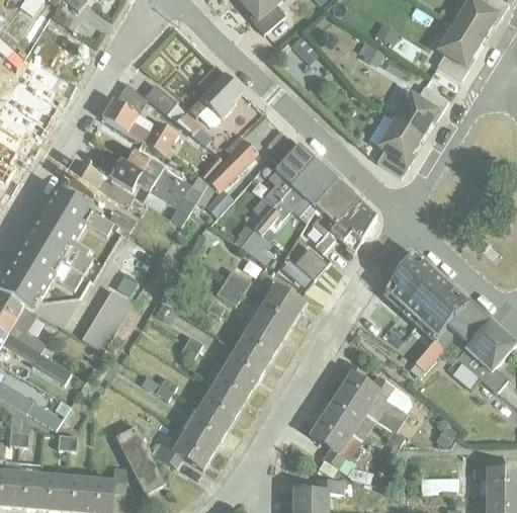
[(24,0),(20,6),(31,14),(41,0),(24,0)]
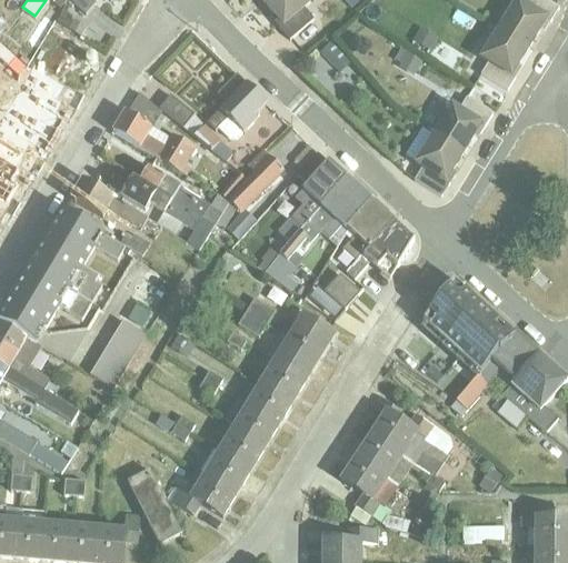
[(72,0),(86,12),(96,1),(95,0),(72,0)]
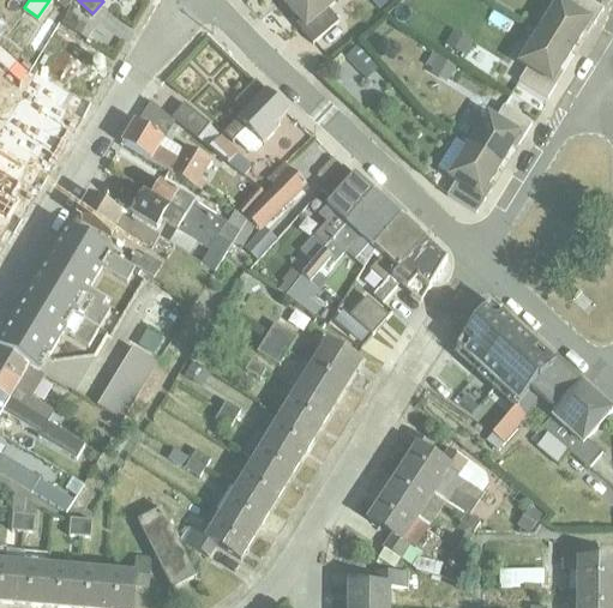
[(283,0),(294,13),(292,16),(312,40),(338,18),(330,6),(337,0),(283,0)]
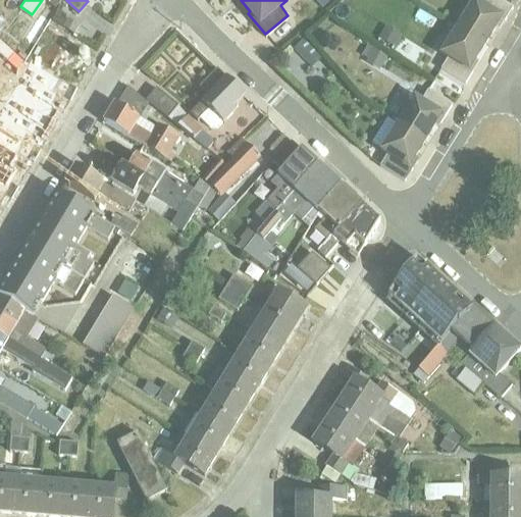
[(456,23),(485,41),(501,15),(505,17),(512,5),(504,0),(481,0),(470,0),(456,23)]
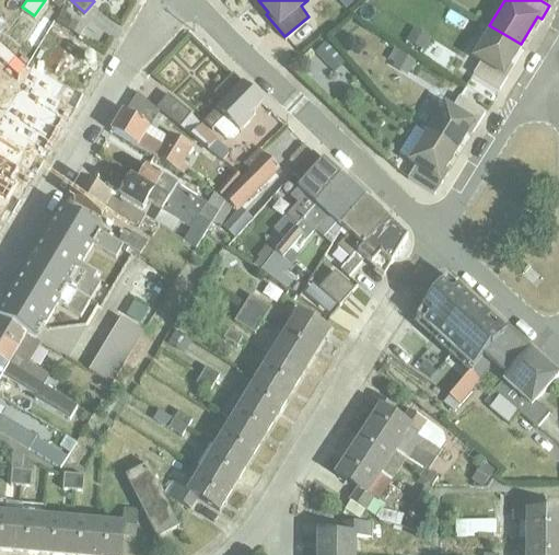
[(60,10),(55,19),(79,34),(84,24),(81,23),(60,10)]
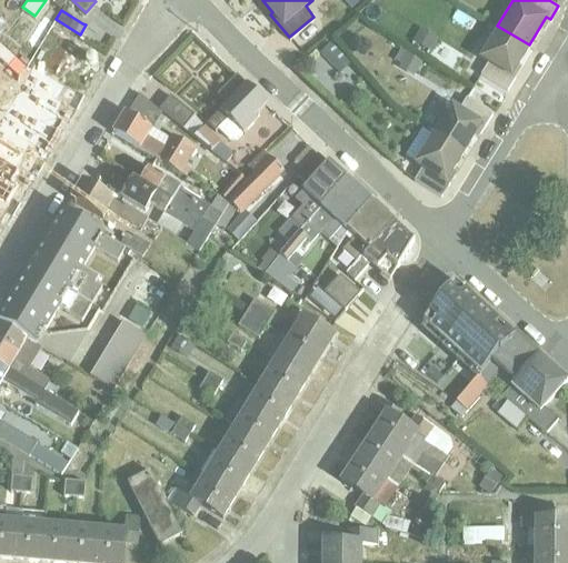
[(419,24),(411,37),(430,48),(438,34),(419,24)]
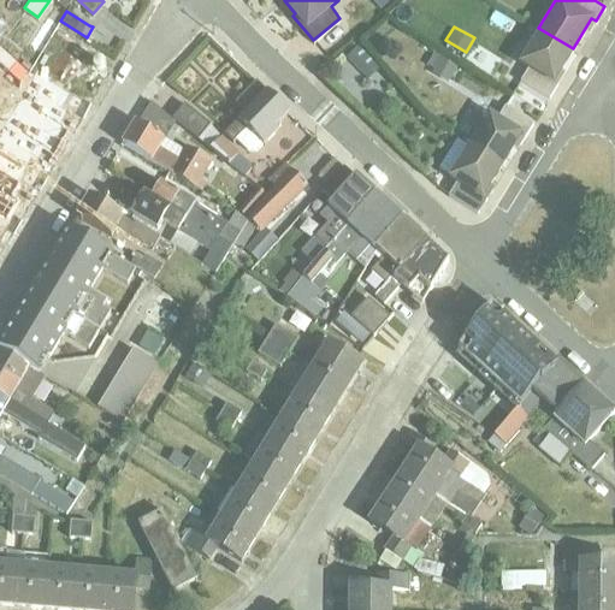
[(573,48),(538,28),(518,60),(527,66),(520,78),(549,96),(557,81),(554,78),(573,48)]
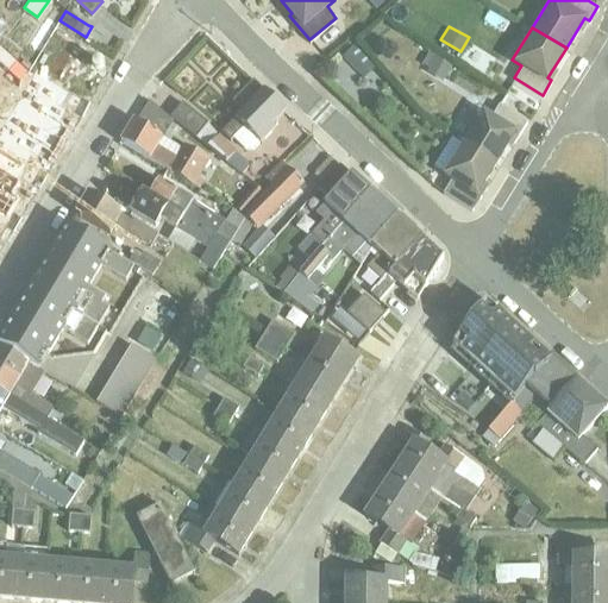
[(38,70),(73,92),(87,68),(88,68),(77,61),(87,42),(67,30),(64,36),(52,29),(30,66),(38,70)]
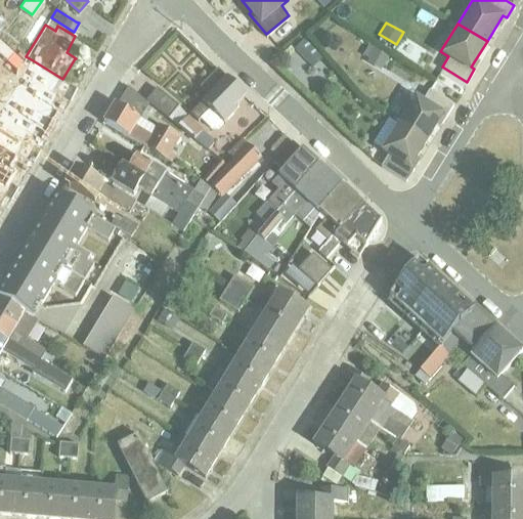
[(304,36),(295,45),(311,62),(320,53),(304,36)]
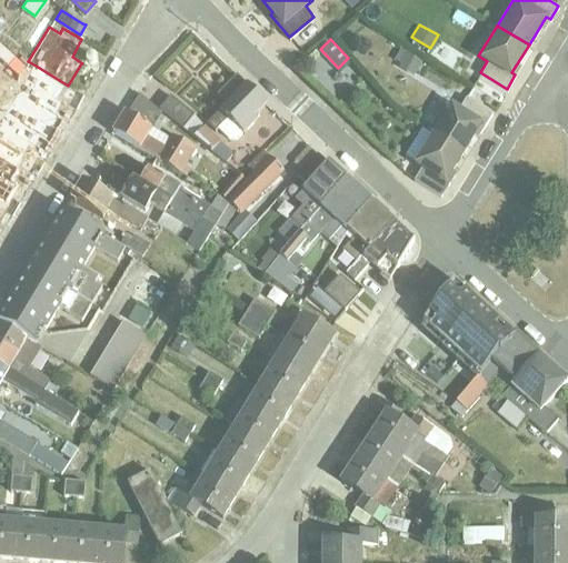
[(399,46),(394,57),(400,61),(398,63),(414,73),(421,59),(399,46)]
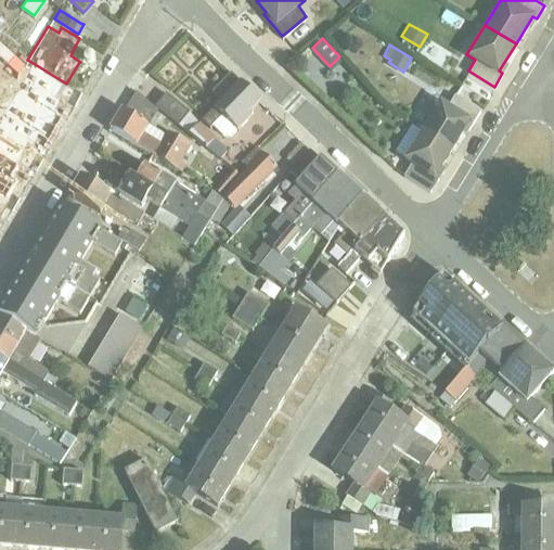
[(21,87),(52,105),(66,84),(35,64),(21,87)]
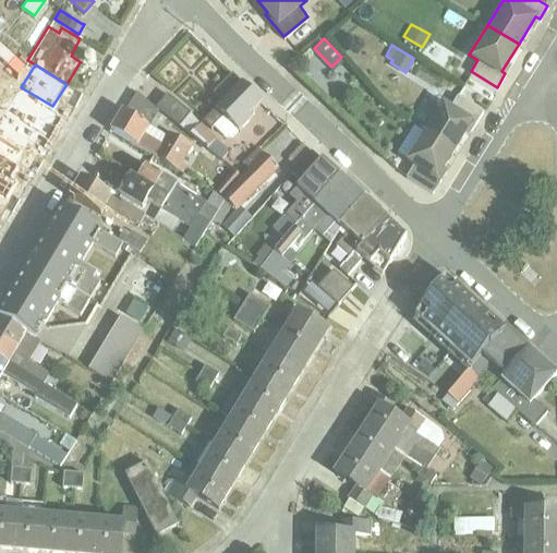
[(222,98),(203,118),(210,127),(214,123),(223,134),(232,134),(253,115),(250,111),(262,99),(232,70),(213,89),(222,98)]
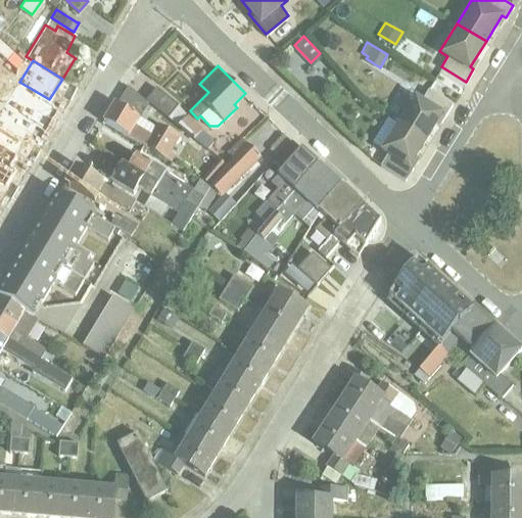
[(0,99),(6,103),(19,82),(10,77),(0,94),(0,99)]
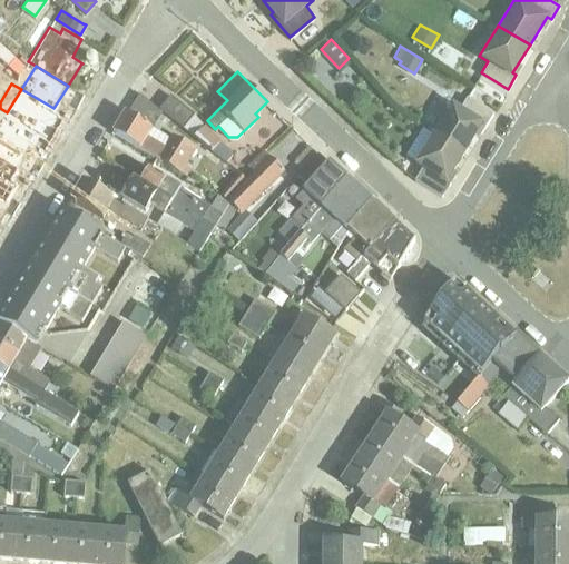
[(7,112),(40,131),(54,108),(21,89),(7,112)]
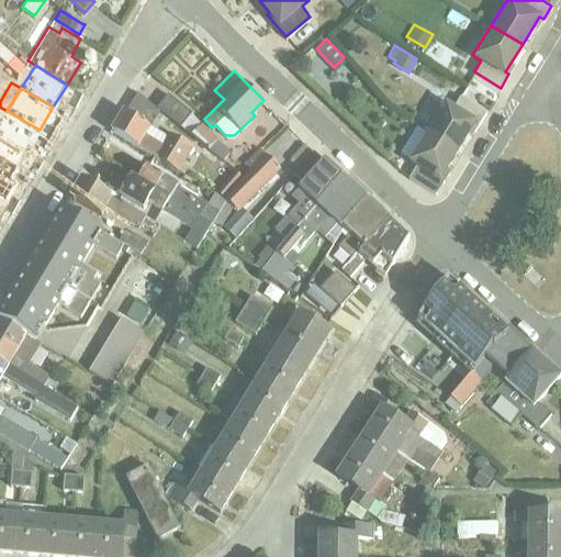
[(160,108),(157,106),(137,90),(125,110),(123,108),(111,127),(184,173),(189,164),(183,160),(193,144),(169,130),(167,134),(150,125),(160,108)]
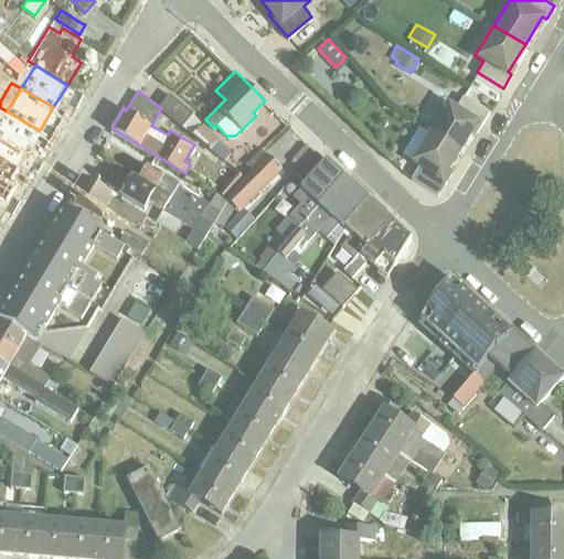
[(158,106),(161,108),(181,125),(193,113),(193,111),(169,92),(158,106)]
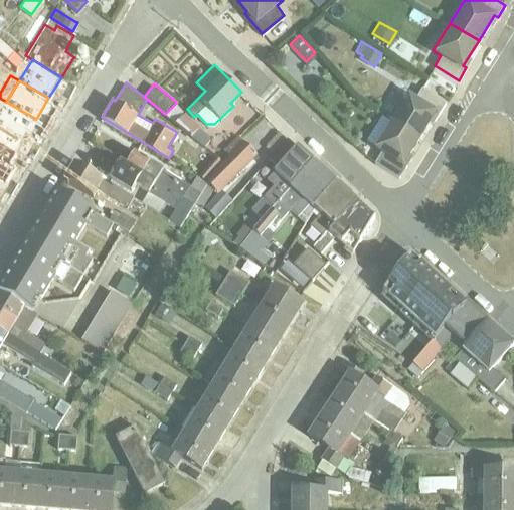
[(391,120),(418,136),(435,111),(438,113),(446,101),(421,86),(415,96),(409,92),(391,120)]
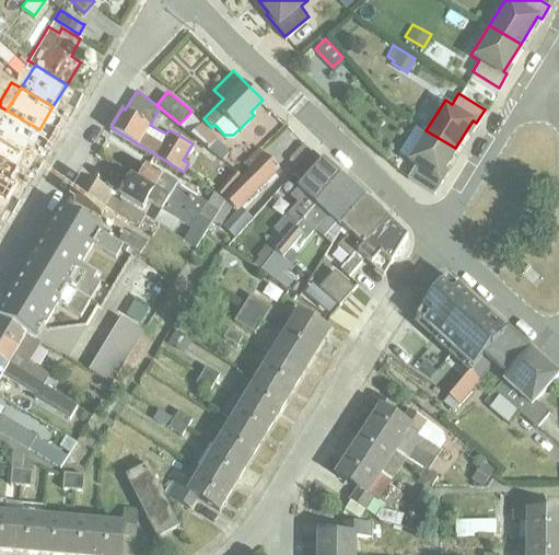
[(0,137),(25,152),(39,129),(7,111),(0,122),(0,137)]
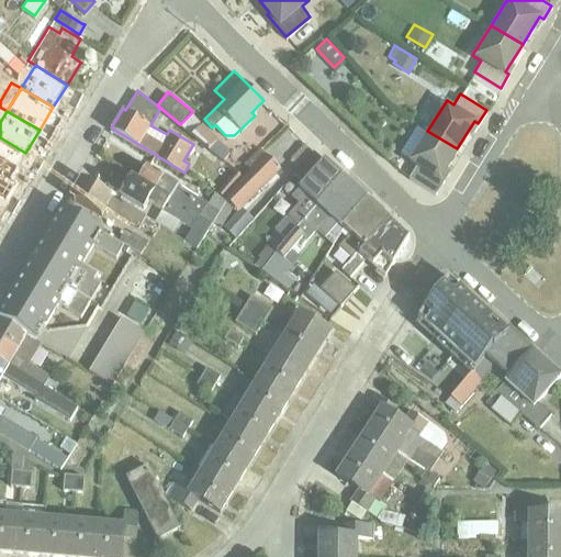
[(192,112),(180,124),(191,133),(202,123),(192,112)]
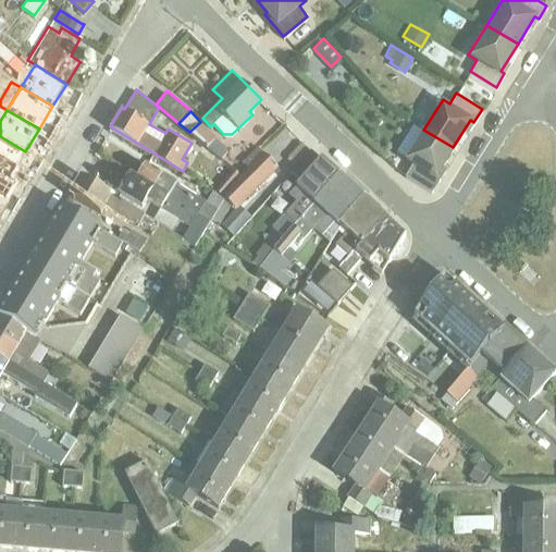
[(200,122),(189,132),(221,158),(229,149),(214,136),(215,135),(200,122)]
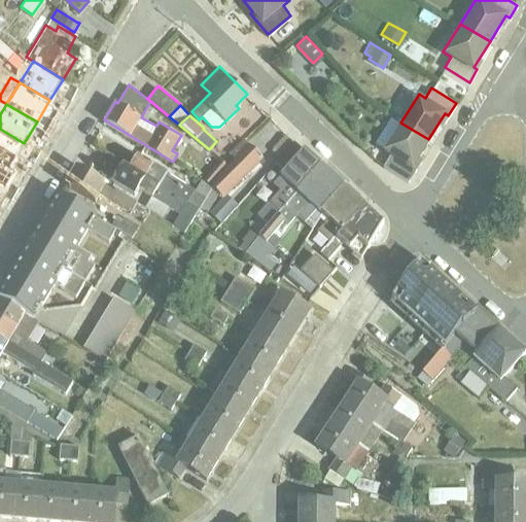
[(386,146),(400,123),(390,116),(376,140),(386,146)]
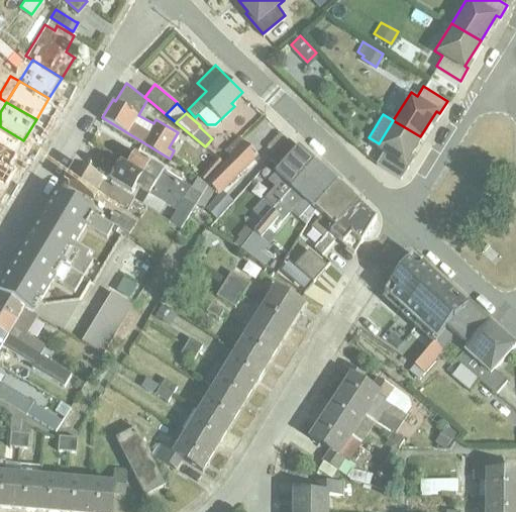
[(393,120),(379,143),(377,146),(383,150),(376,162),(400,177),(408,165),(404,163),(420,136),(393,120)]
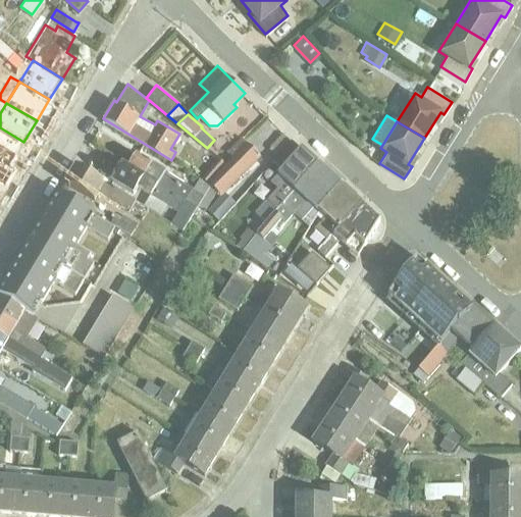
[(0,156),(11,162),(23,142),(0,127),(0,156)]
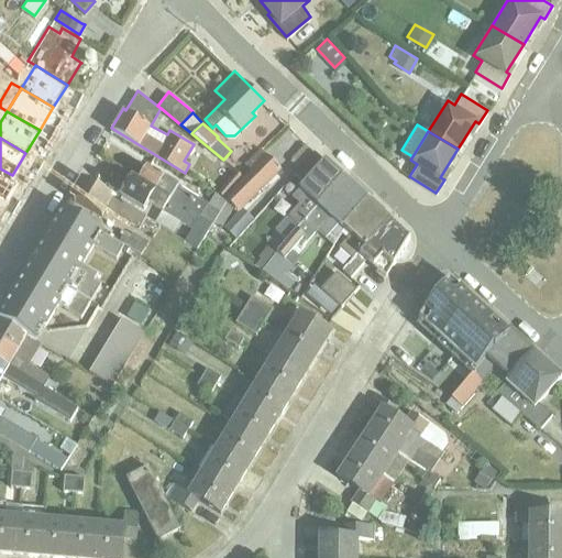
[(299,166),(313,150),(306,141),(290,159),(299,166)]
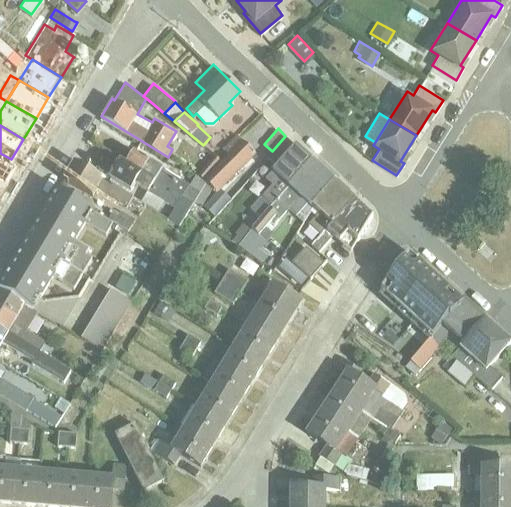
[(206,180),(195,197),(202,202),(212,185),(216,190),(202,204),(215,214),(231,196),(221,187),(256,153),(237,133),(222,147),(228,152),(213,168),(206,180)]
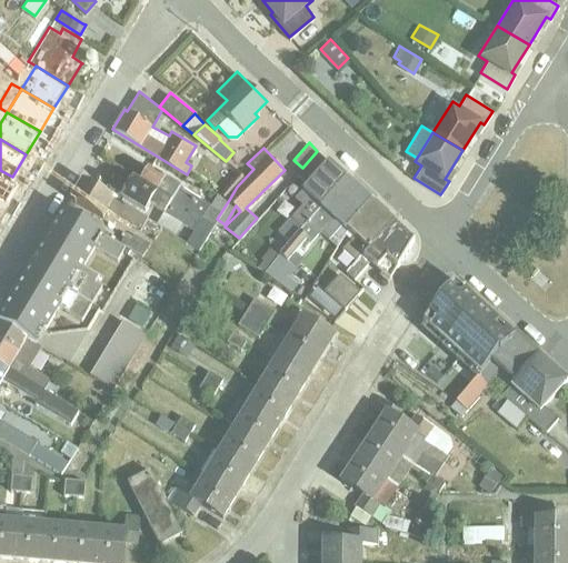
[(290,240),(346,177),(317,151),(302,168),(296,174),(306,182),(315,190),(302,203),(279,229),(290,240)]
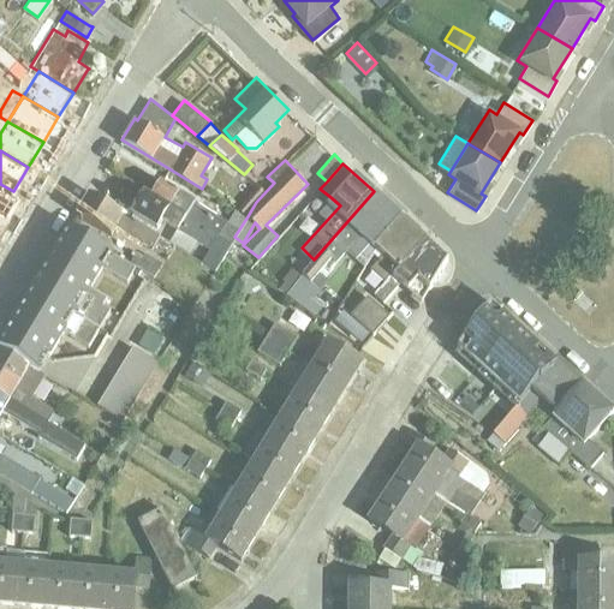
[(153,193),(232,243),(234,237),(248,216),(234,208),(226,220),(160,179),(153,193)]
